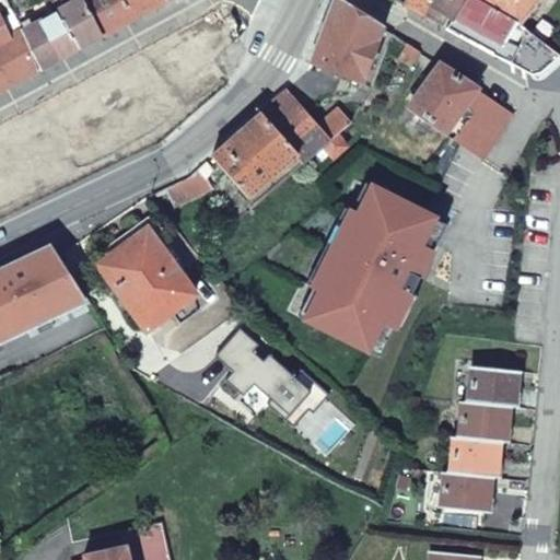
[(73,0),(56,0),(54,1),(59,10),(74,1),(73,0)]
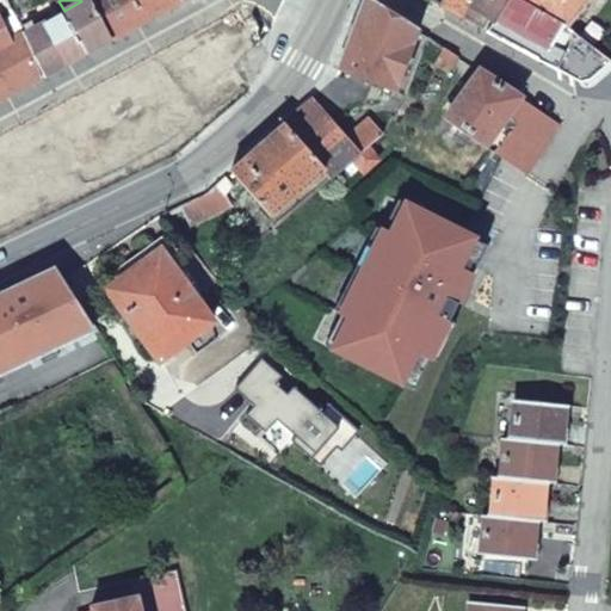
[(87,53),(112,39),(93,0),(80,0),(81,1),(65,11),(87,53)]
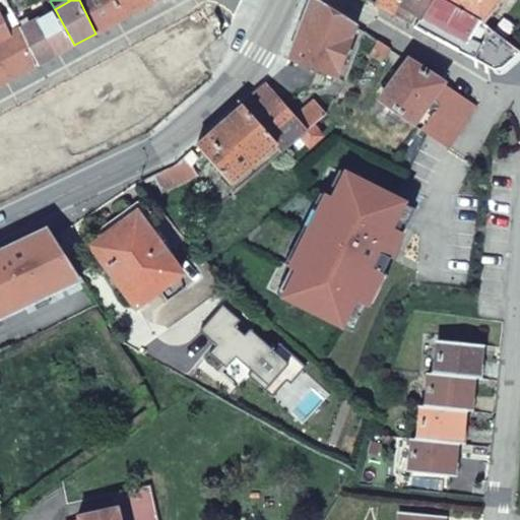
[(79,0),(95,34),(125,17),(116,0),(79,0)]
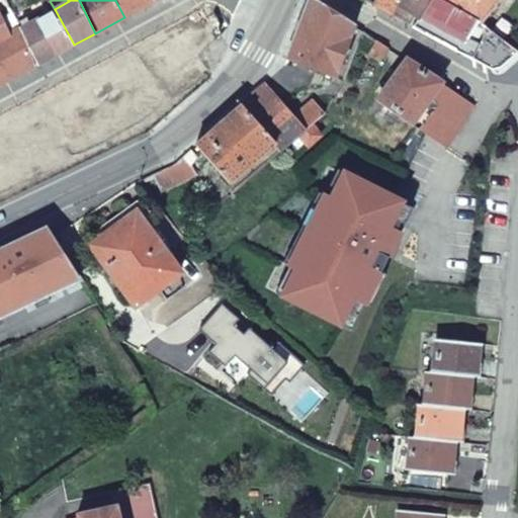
[(115,0),(124,17),(155,0),(154,0),(115,0)]
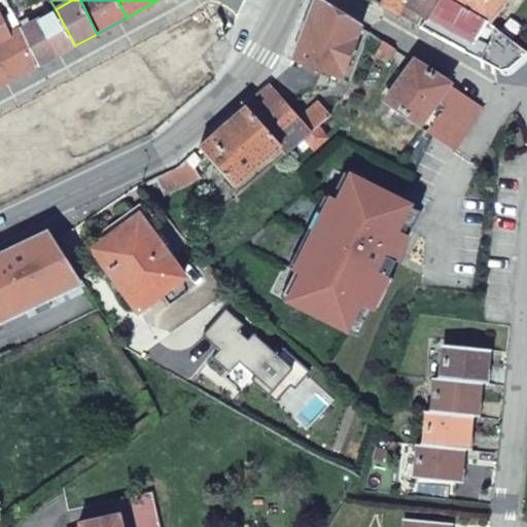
[(340,77),(360,26),(319,0),(315,0),(292,59),(340,77)]
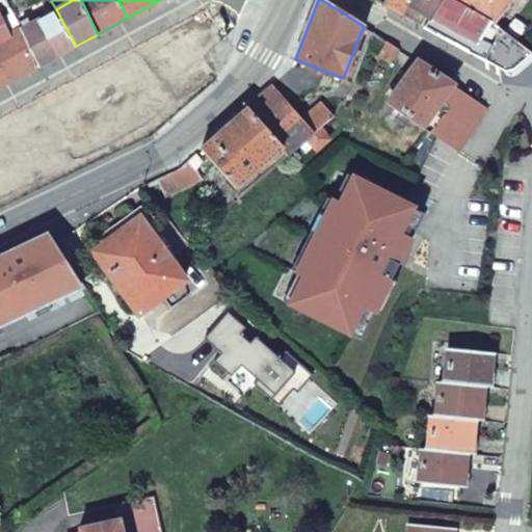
[(383,0),(382,3),(402,15),(410,0),(383,0)]
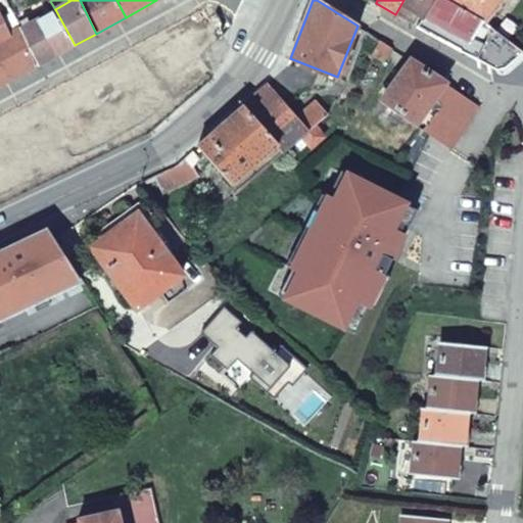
[(403,0),(395,14),(405,19),(408,14),(417,19),(421,14),(425,16),(434,0),(403,0)]
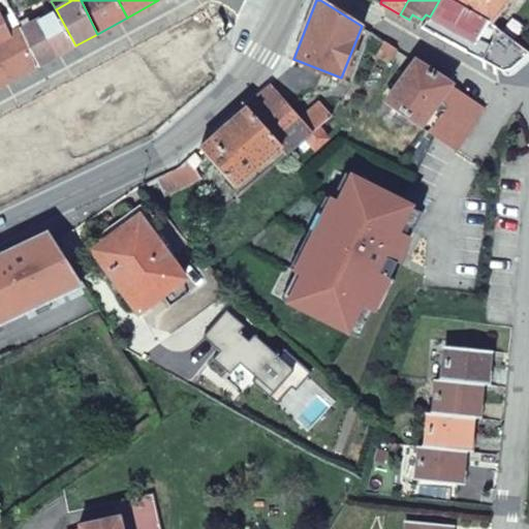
[(491,23),(454,0),(439,0),(430,17),(424,27),(504,68),(512,67),(528,53),(491,23)]
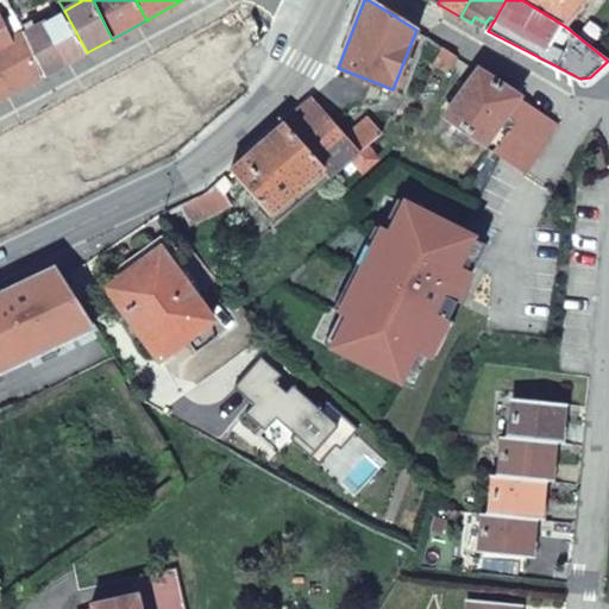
[(522,0),(565,26),(585,0),(522,0)]
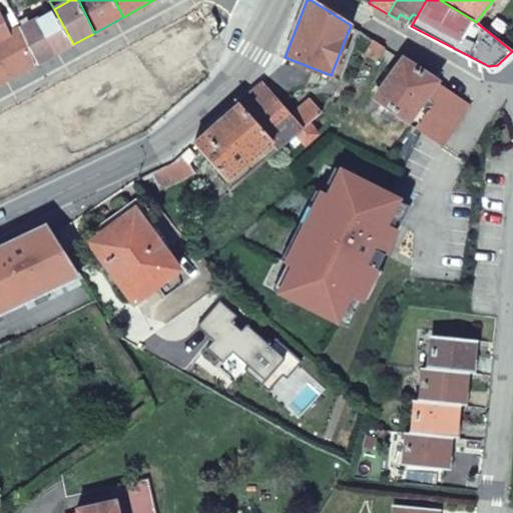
[(73,44),(54,9),(21,26),(38,64),(73,44)]
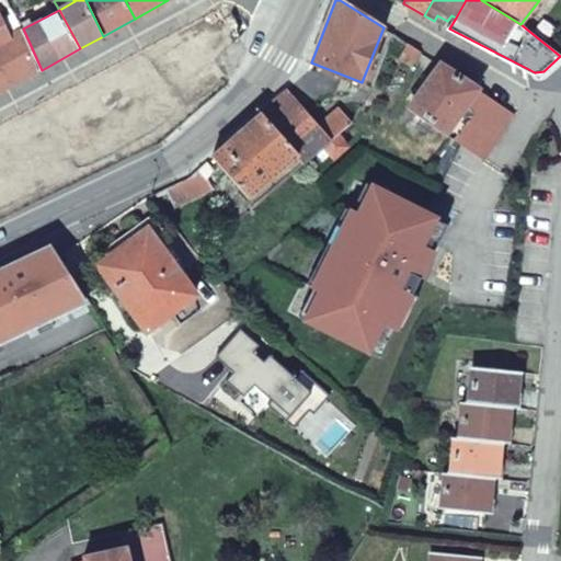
[(0,67),(9,87),(38,71),(21,31),(11,36),(0,14),(0,67)]
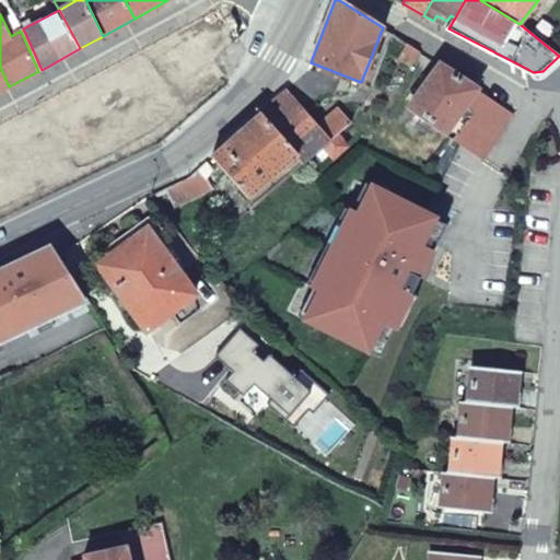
[(420,51),(409,44),(401,57),(411,63),(420,51)]
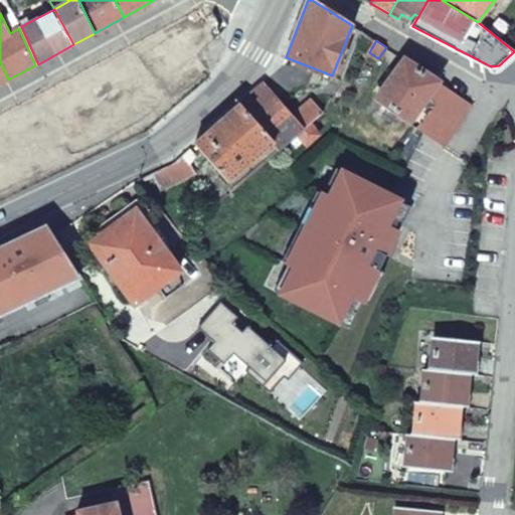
[(404,58),(376,98),(408,122),(413,115),(420,120),(435,102),(428,97),(440,80),(404,58)]
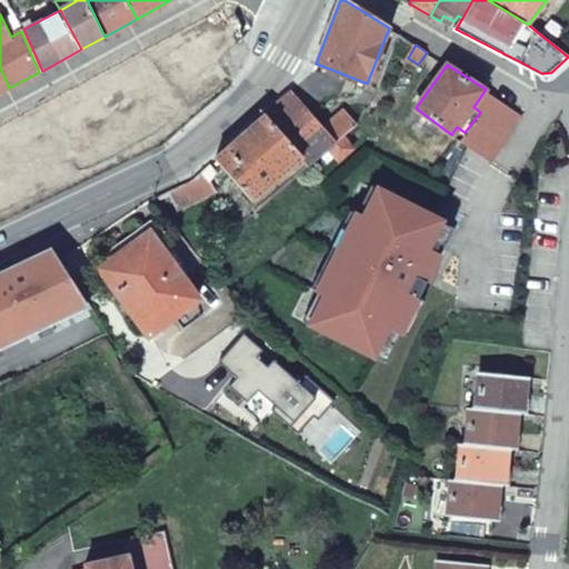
[(0,92),(9,88),(0,68),(0,92)]
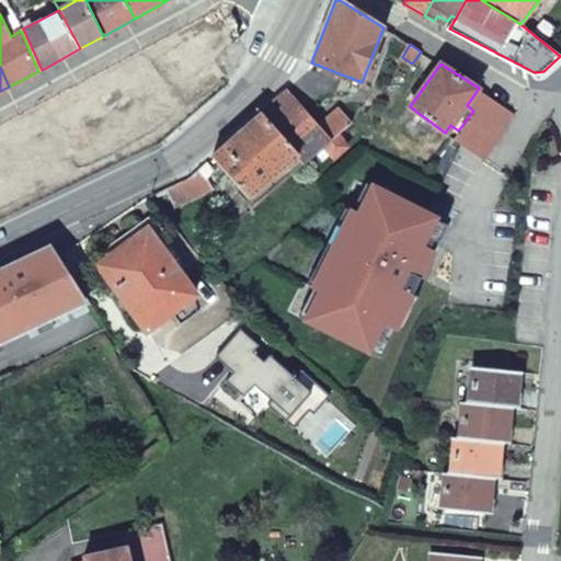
[(299,155),(306,162),(322,147),(341,132),(352,123),(341,106),(320,125),(297,99),(304,93),(295,83),(263,113),(299,155)]
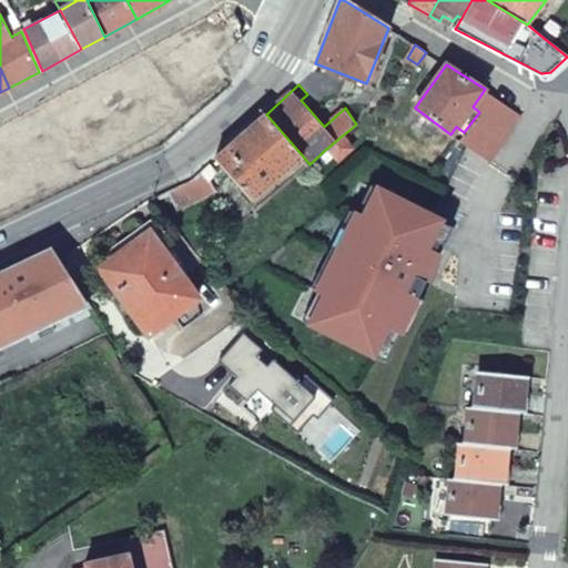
[(458,139),(492,162),(520,115),(485,89),(473,107),(479,112),(464,132),(458,139)]
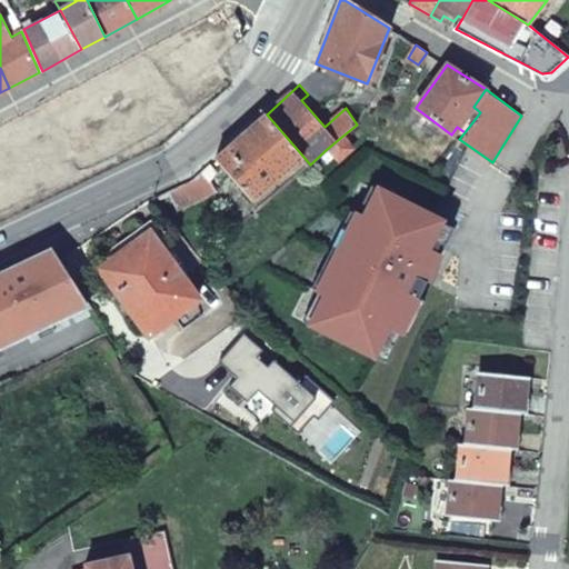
[(252,201),(303,157),(267,115),(216,159),(252,201)]
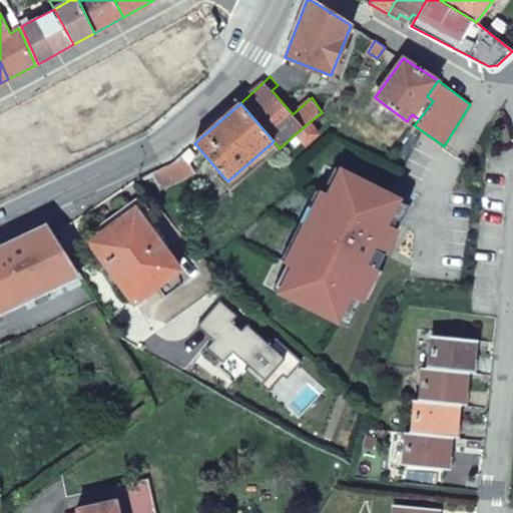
[(306,146),(322,132),(312,120),(295,134),(306,146)]
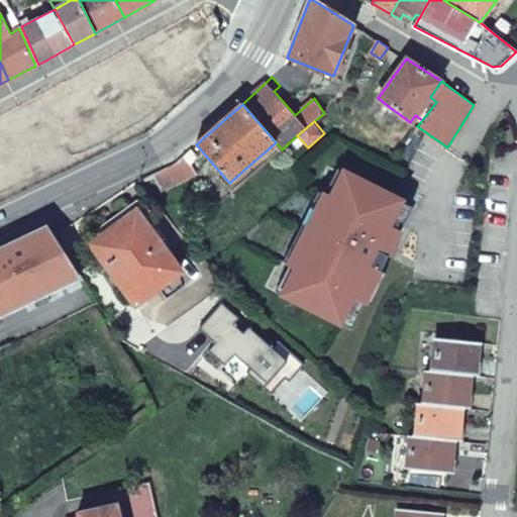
[(176,165),(152,176),(162,188),(196,175),(196,161),(200,156),(193,147),(176,165)]
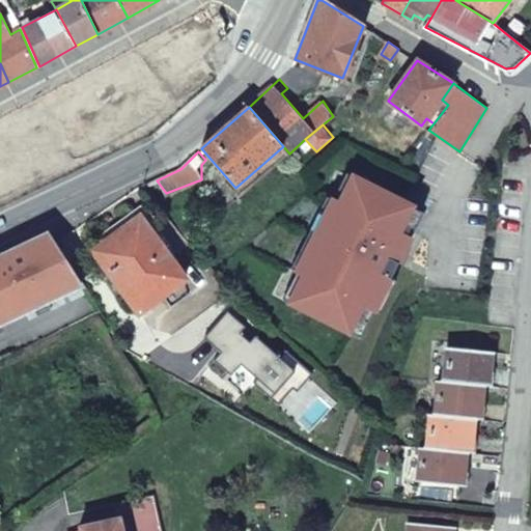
[(348,167),(276,289),(350,333),(421,211),(348,167)]
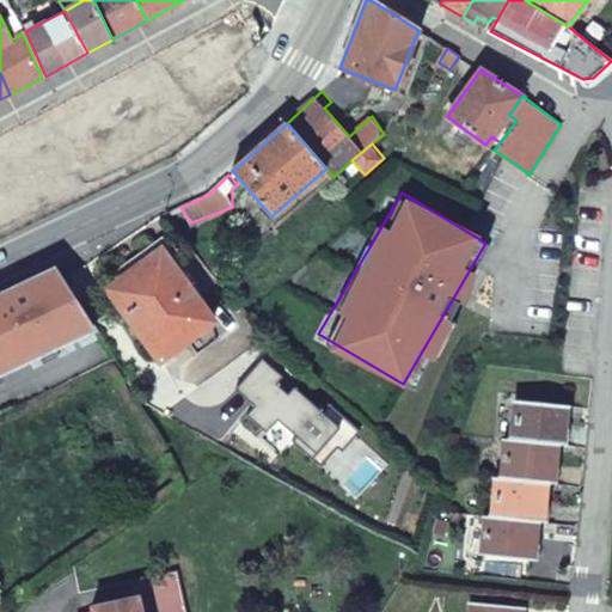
[(181,208),(165,214),(179,232),(191,222),(181,208)]
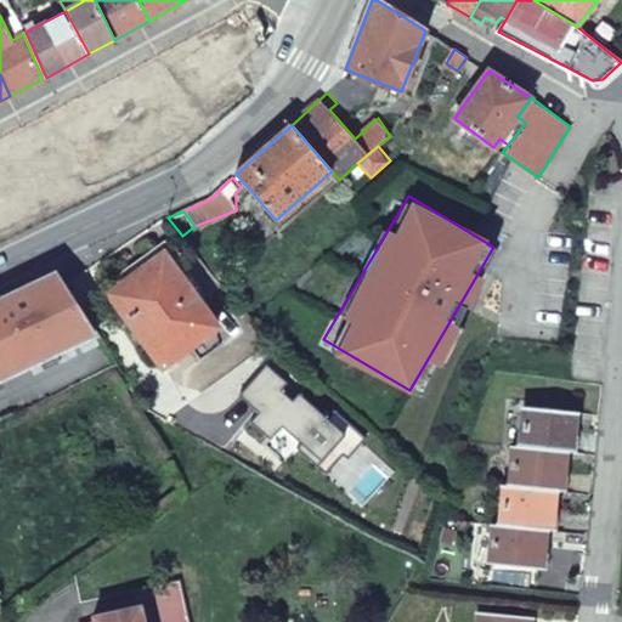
[(201,299),(221,282),(193,248),(174,263),(164,250),(136,272),(141,278),(113,299),(164,368),(220,326),(201,299)]
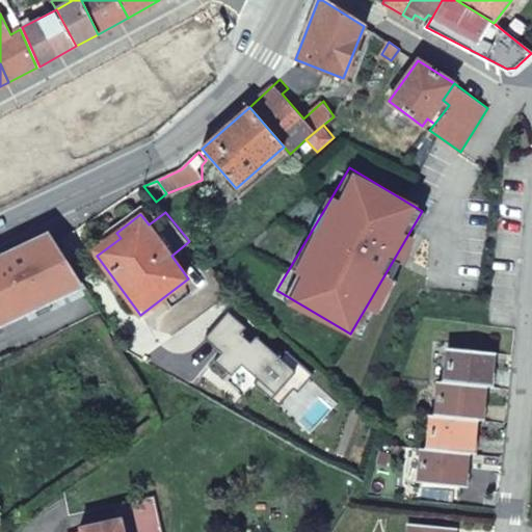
[(26,302),(31,313),(83,287),(49,235),(9,256),(28,301),(26,302)]
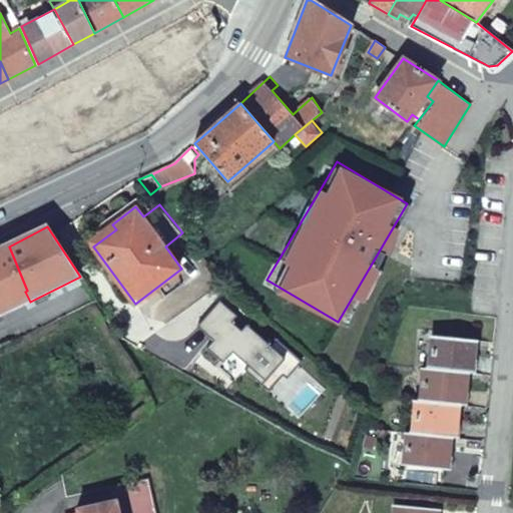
[(0,317),(30,302),(25,292),(27,291),(9,246),(0,250),(0,317)]
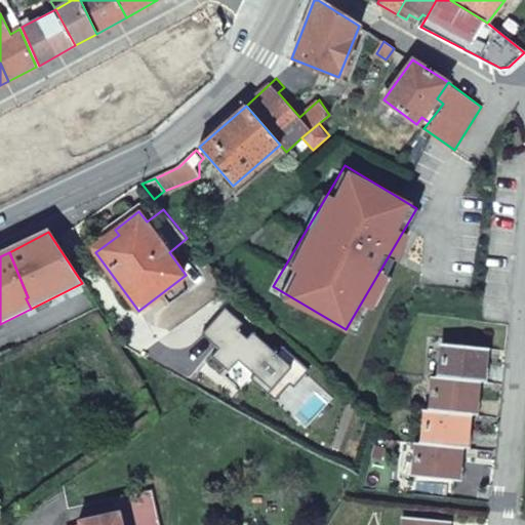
[(271,327),(252,349),(271,364),(289,342),(271,327)]
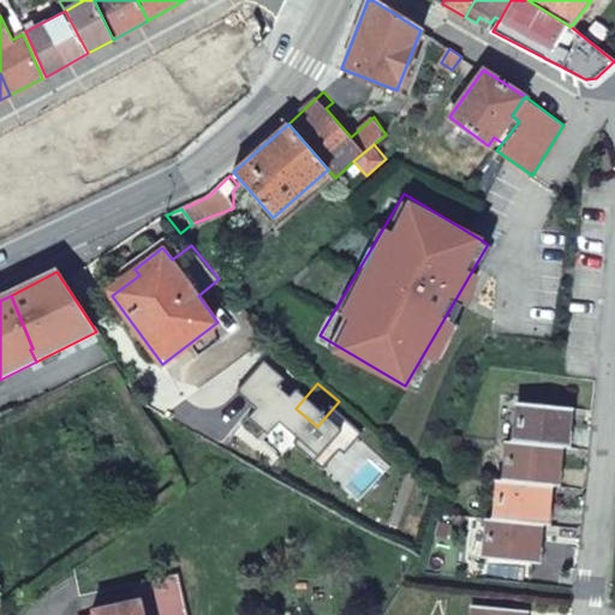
[(512,441),(507,481),(501,479),(496,519),(491,519),(487,557),(537,562),(541,524),(547,524),(550,484),(556,485),(560,447),(566,447),(569,407),(520,402),(517,442),(512,441)]
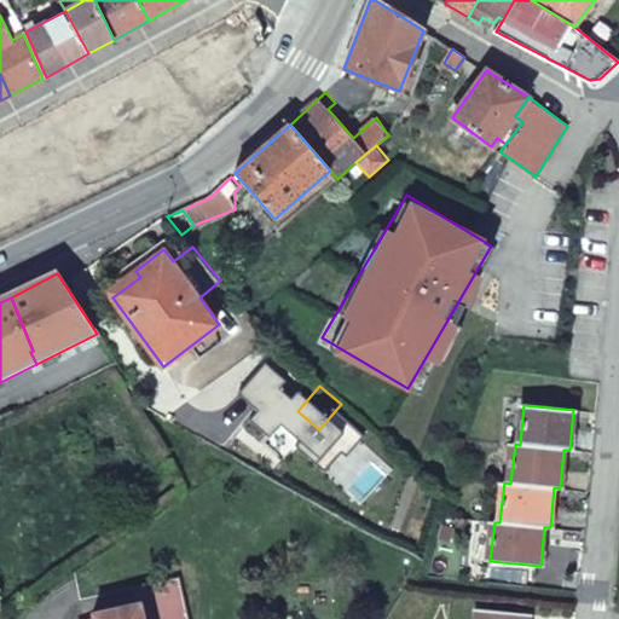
[(143,618),(140,603),(93,613),(93,618),(143,618)]
